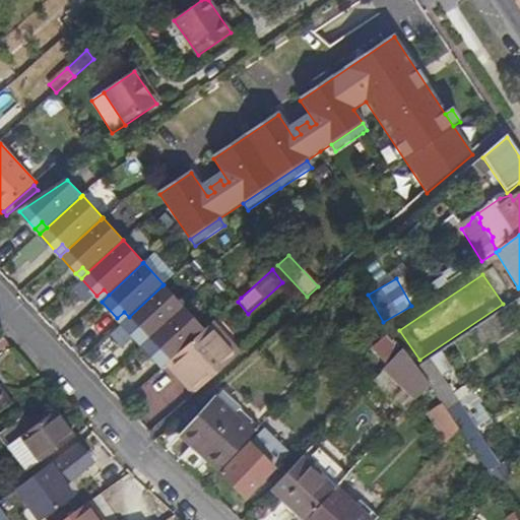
[(129,317),(122,324),(137,340),(144,334),(149,339),(184,308),(164,284),(163,285),(129,317)]
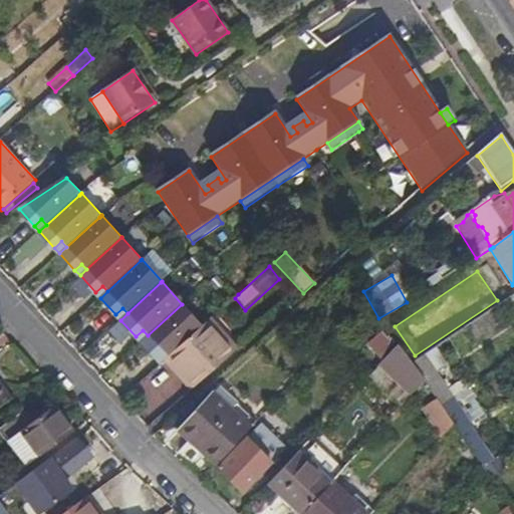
[(102,286),(95,292),(100,298),(107,291),(102,286)]
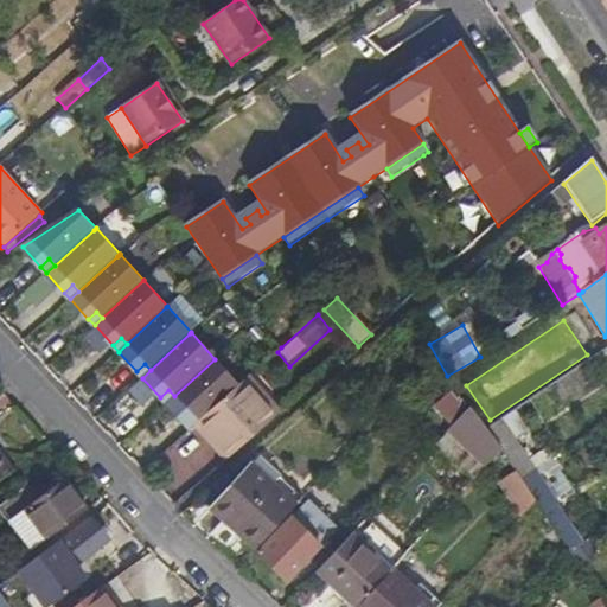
[(174,396),(166,404),(191,430),(196,426),(240,385),(215,359),(174,396)]
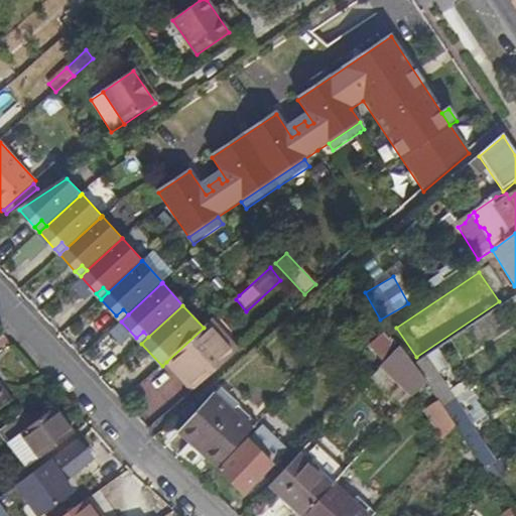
[(123,309),(116,315),(121,321),(128,314),(123,309)]
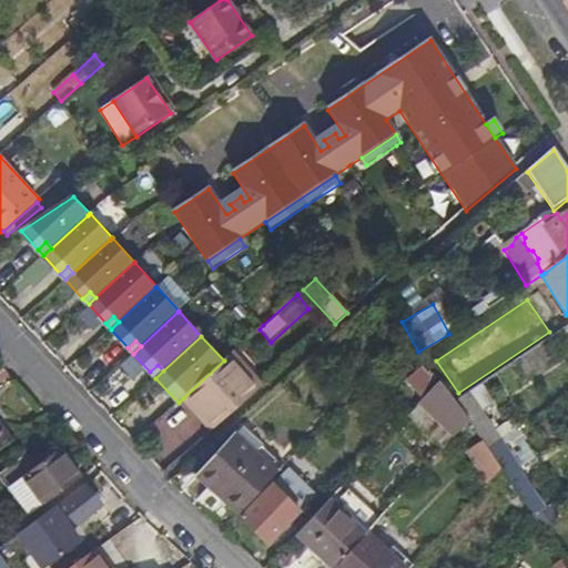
[(241,379),(250,373),(233,353),(225,361),(241,379)]
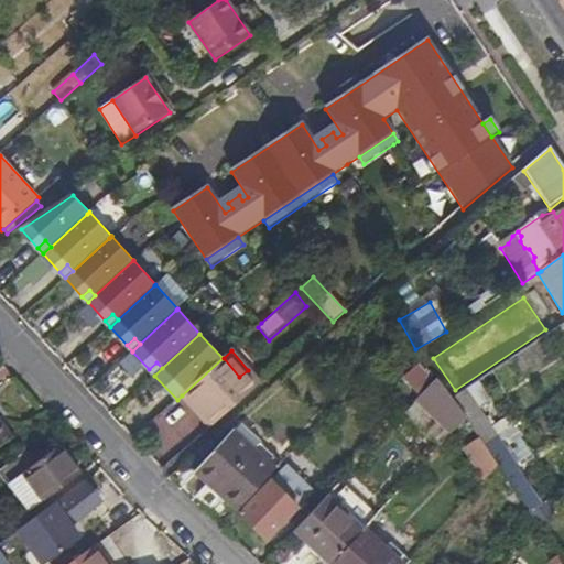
[(209,429),(260,384),(248,370),(239,377),(224,358),(223,358),(182,396),(209,429)]
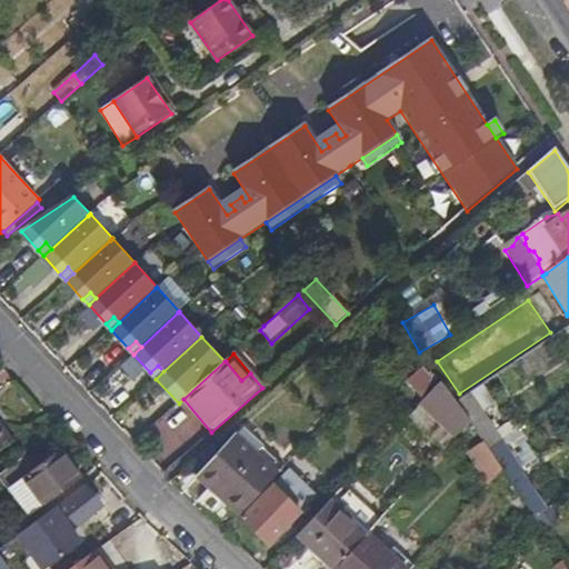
[(158,366),(150,372),(156,379),(163,371),(158,366)]
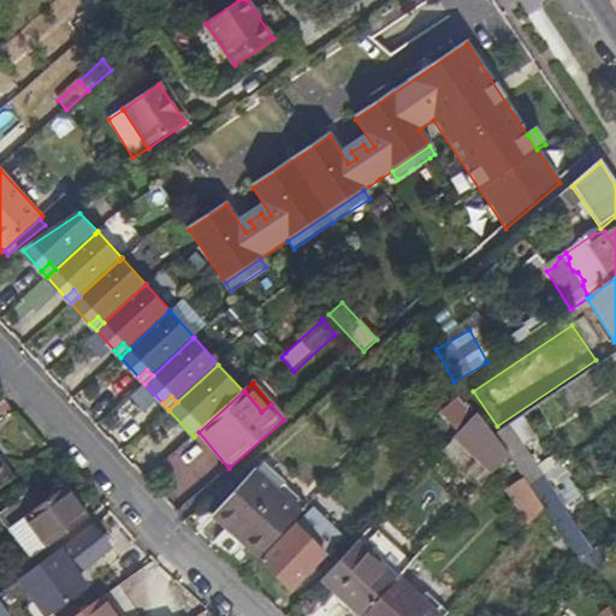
[(446,430),(468,414),(455,396),(433,413),(446,430)]
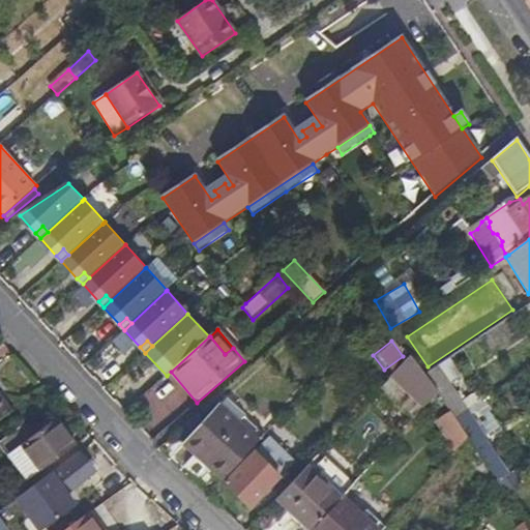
[(0,419),(28,400),(0,362),(0,419)]
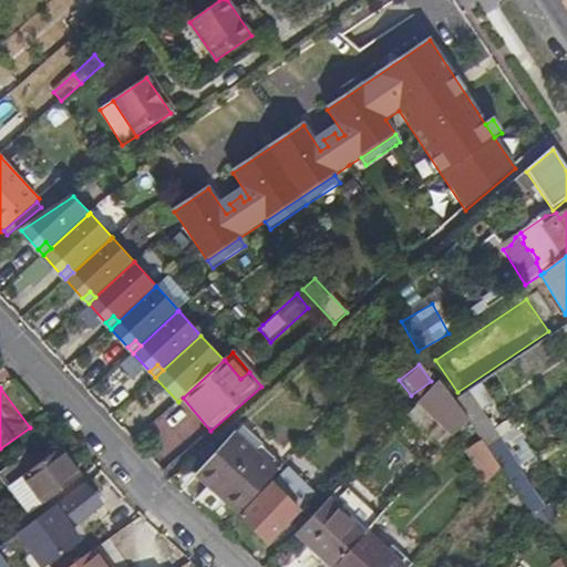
[(468,422),(455,402),(451,394),(433,413),(456,436),(468,422)]
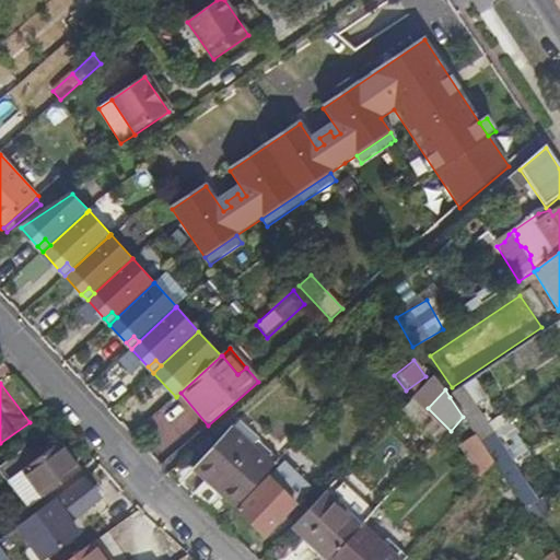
[(491,435),(462,389),(455,394),(450,397),(463,417),(476,436),(480,443),(491,435)]
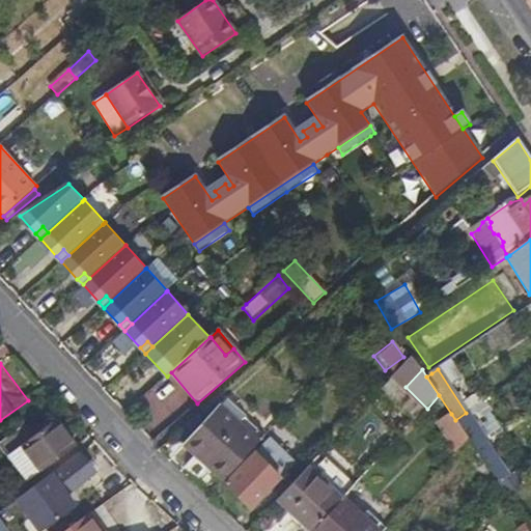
[(149,430),(168,408),(148,391),(130,414),(149,430)]
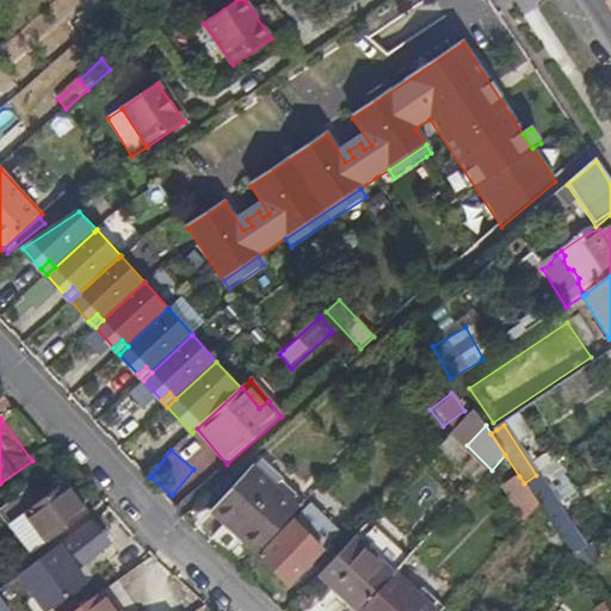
[(259,462),(253,468),(297,512),(303,505),(259,462)]
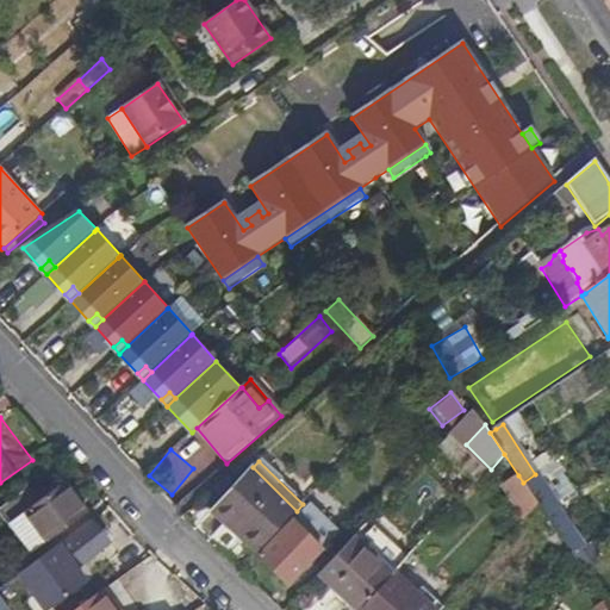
[(211,512),(256,554),(297,511),(253,467),(211,512)]
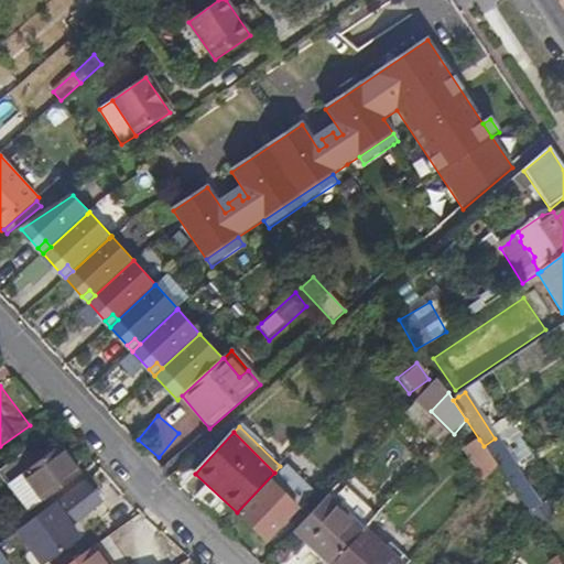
[(484,446),(479,440),(466,448),(486,479),(497,466),(484,446)]
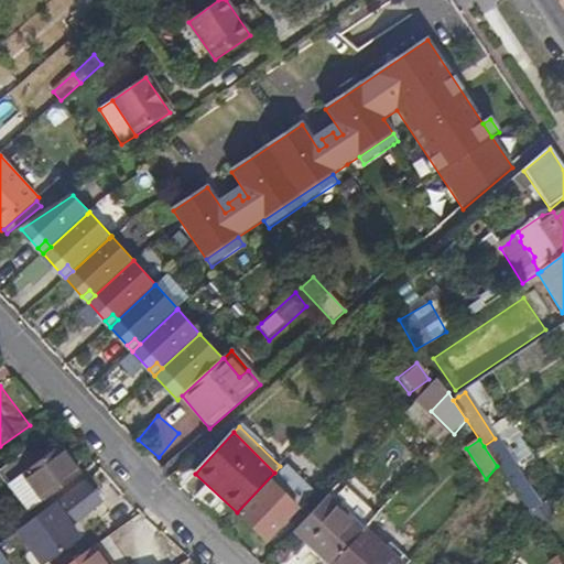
[(75,463),(62,445),(28,470),(17,478),(36,506),(76,476),(69,467),(75,463)]
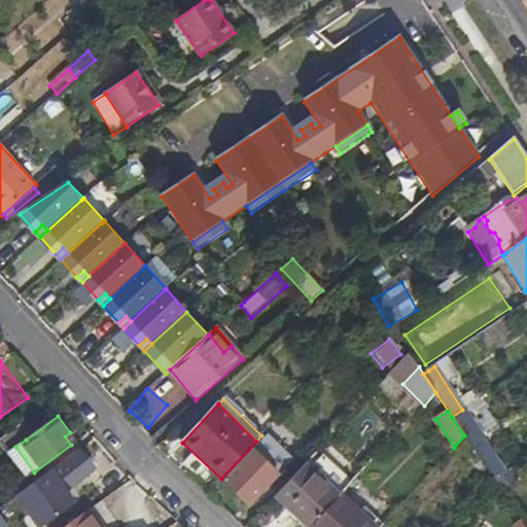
[(1,457),(15,447),(26,440),(18,427),(0,438),(0,457),(0,458),(1,457)]
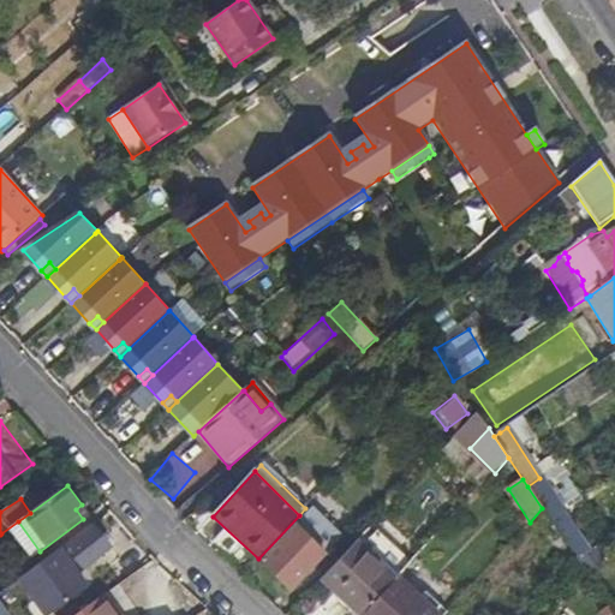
[(89,515),(82,505),(76,509),(83,519),(89,515)]
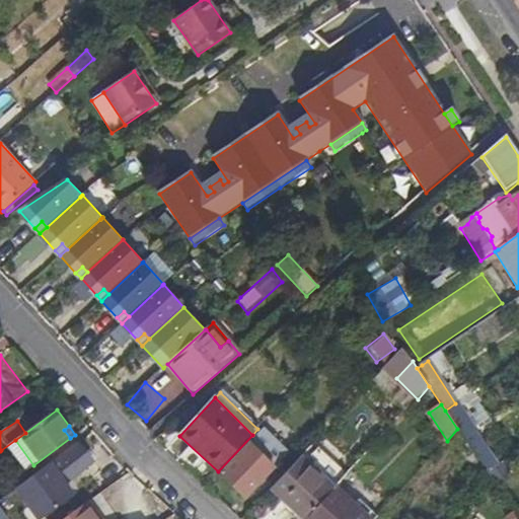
[(264,427),(248,442),(274,466),(289,450),(264,427)]
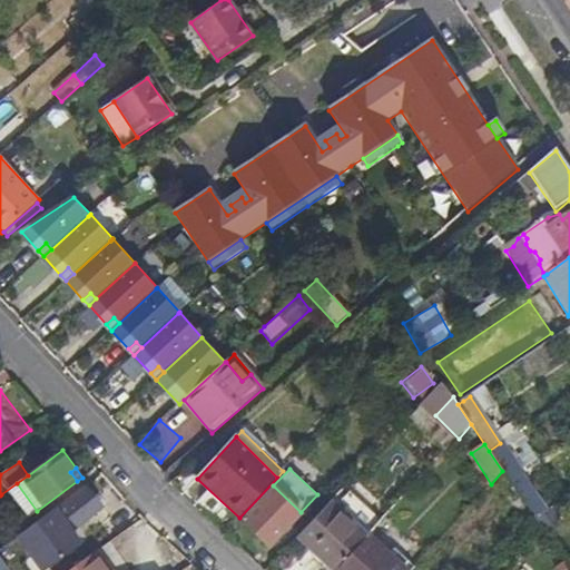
[(37,511),(17,483),(1,494),(21,522),(37,511)]
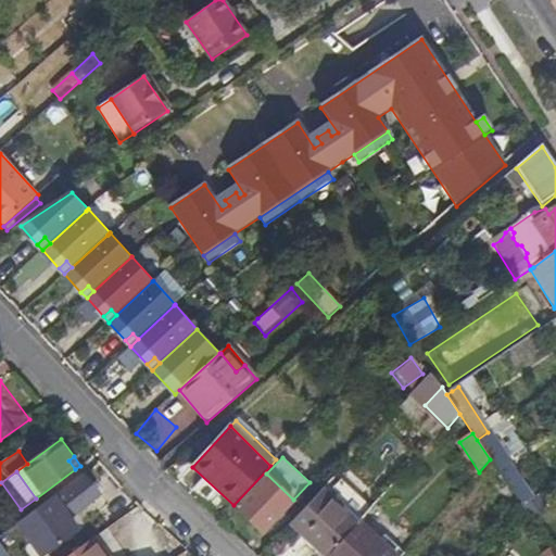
[(101,492),(87,474),(36,509),(40,516),(42,514),(51,526),(60,518),(62,520),(101,492)]
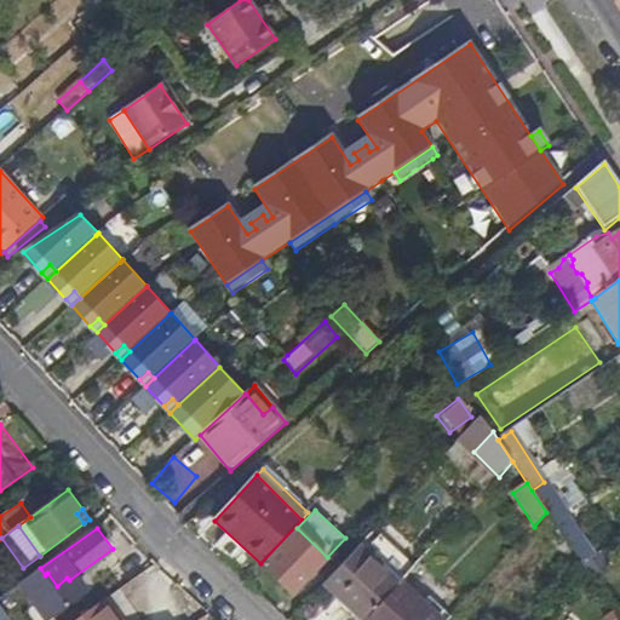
[(327,557),(297,528),(264,564),(294,593),(327,557)]
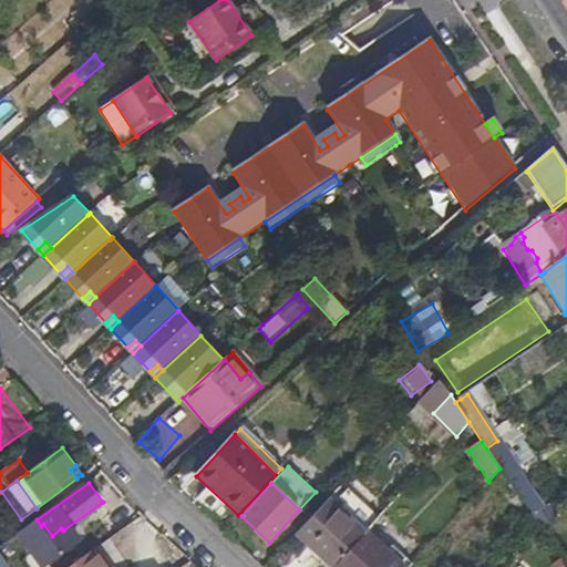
[(526,483),(514,490),(533,517),(544,509),(526,483)]
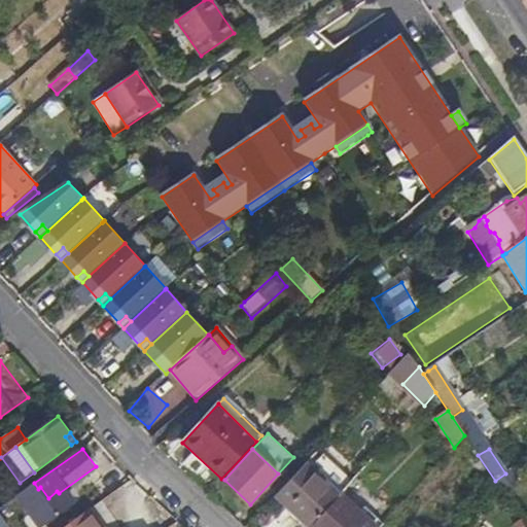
[(312,526),(341,497),(307,464),(277,497),(308,526),(312,526)]
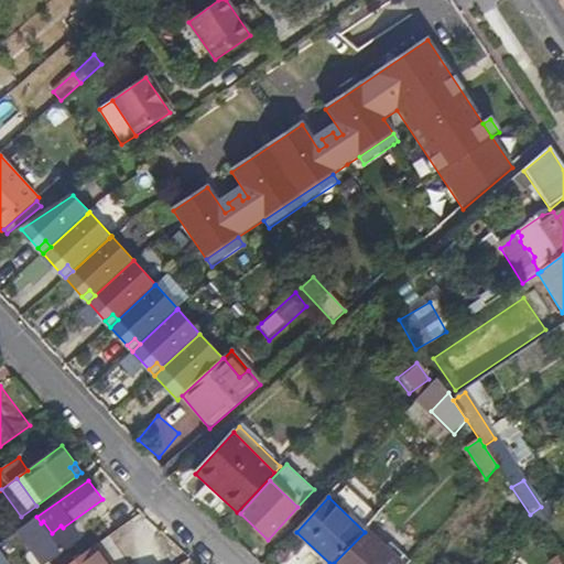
[(399,563),(365,532),(334,563),(399,563)]
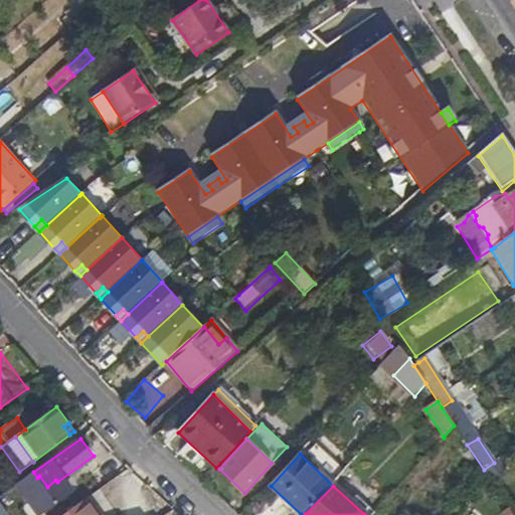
[(356,496),(350,502),(364,514),(371,514),(374,512),(356,496)]
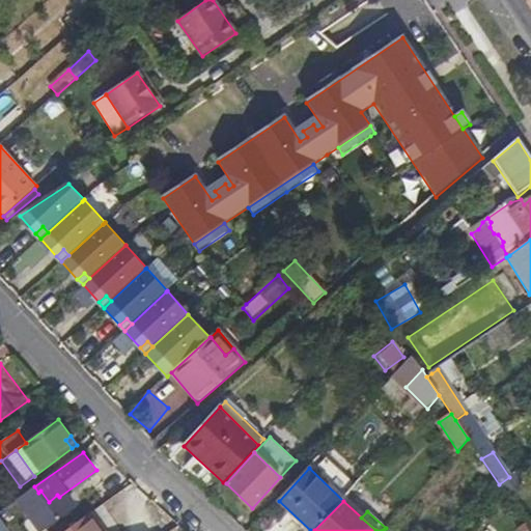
[(0,530),(11,530),(0,513),(0,530)]
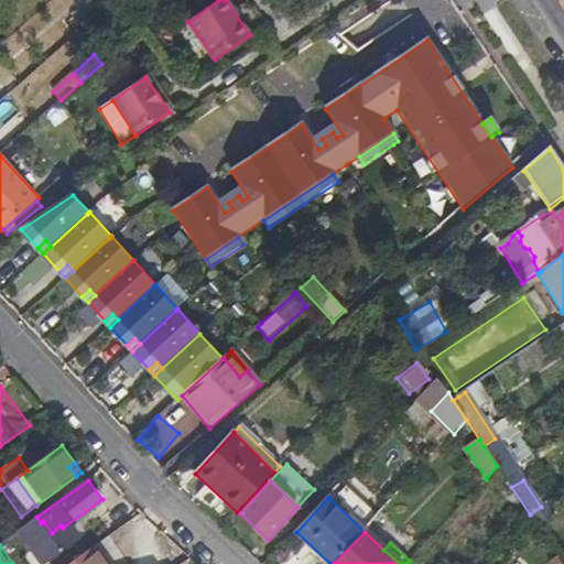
[(108,563),(95,545),(68,563),(108,563)]
